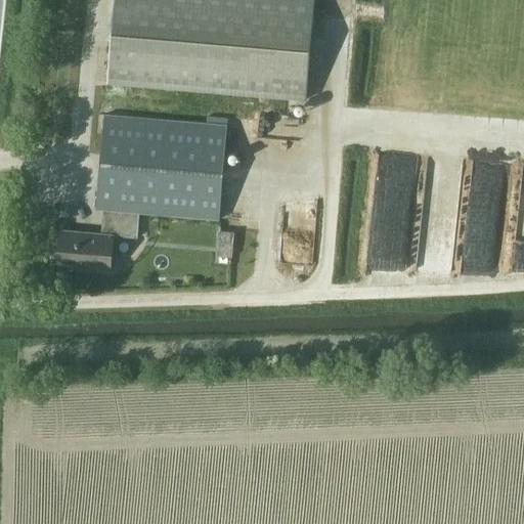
[(114,0),(107,82),(306,98),(313,0),(114,0)]
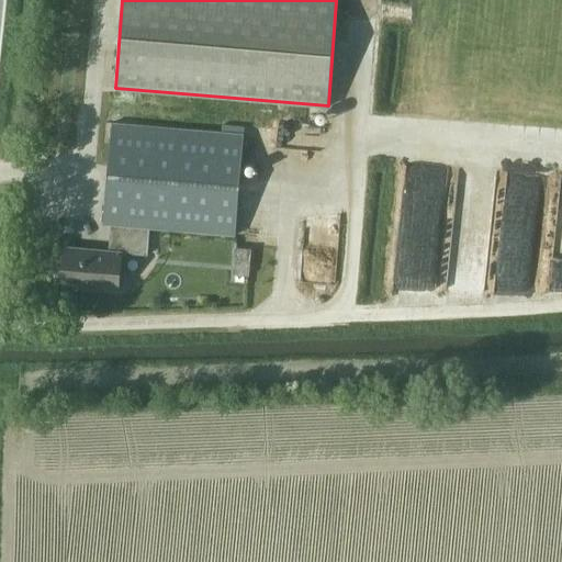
[(236,233),(243,131),(243,126),(221,124),(221,130),(111,122),(103,223),(110,224),(109,249),(64,246),(62,285),(119,289),(121,250),(147,253),(149,227),(236,233)]
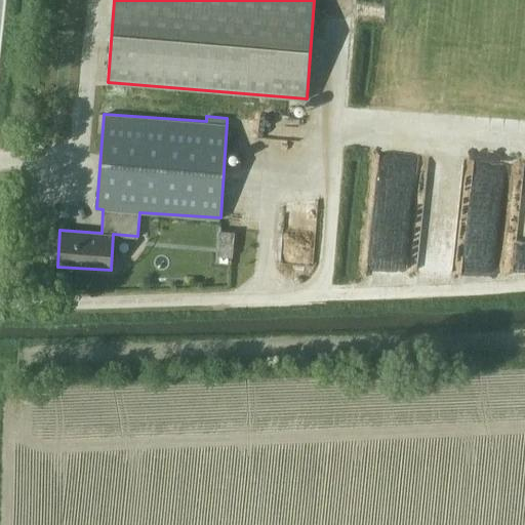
[(403,197),(414,198),(415,169),(397,168),(398,160),(381,159),(377,270),(407,271),(409,210),(402,210),(403,197)]
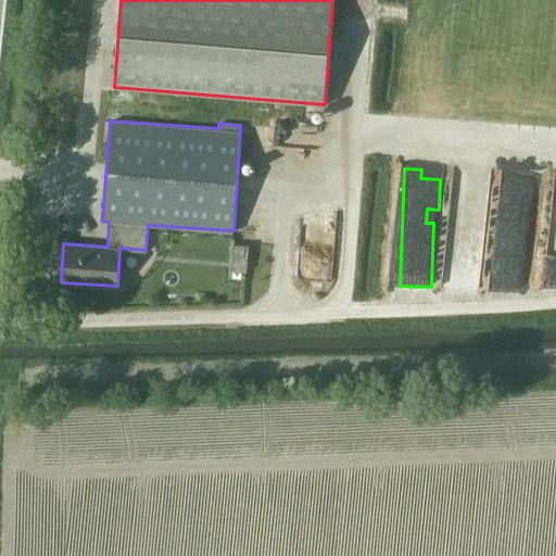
[(248,254),(249,244),(235,243),(234,253),(248,254)]
